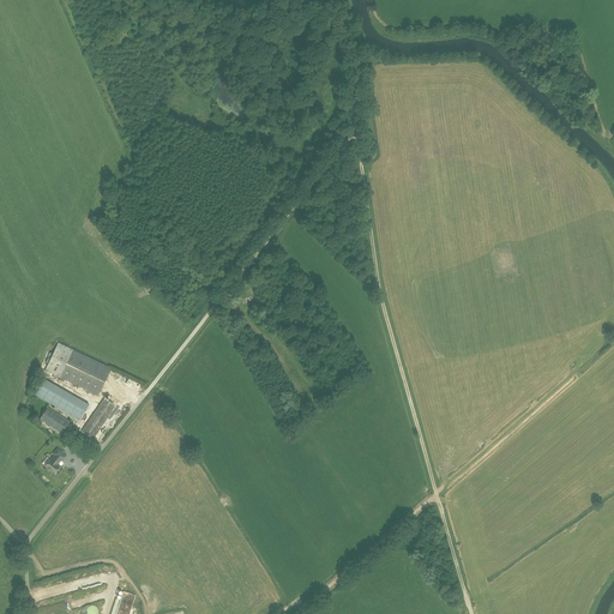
[(46,369),(98,395),(110,368),(59,343),(46,369)]
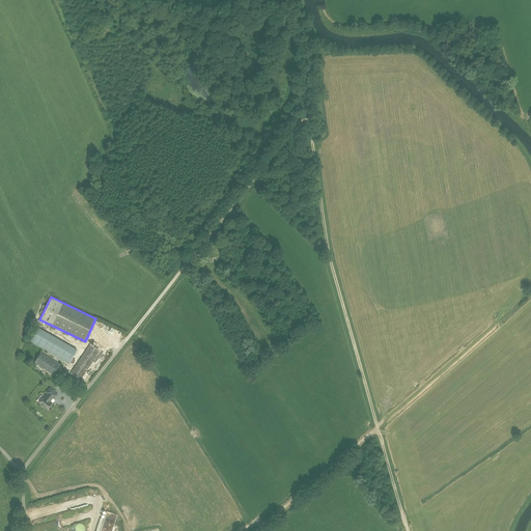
[(77,351),(36,327),(29,340),(70,364),(77,351)]
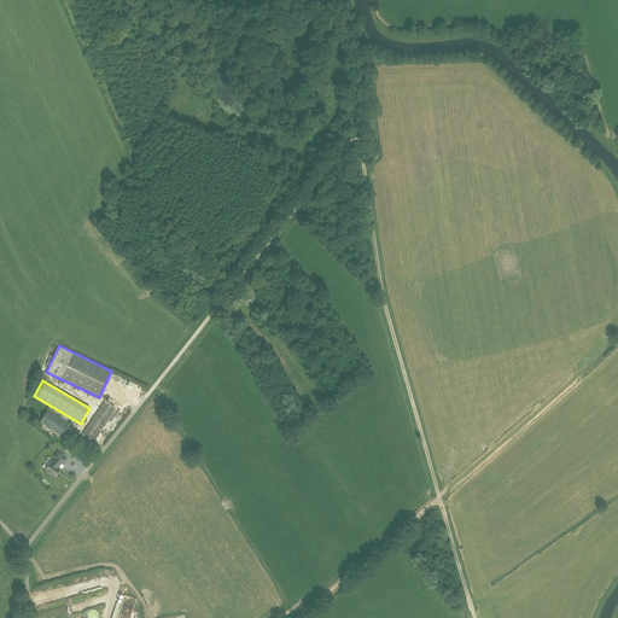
[(105,402),(82,435),(92,442),(115,409),(105,402)]
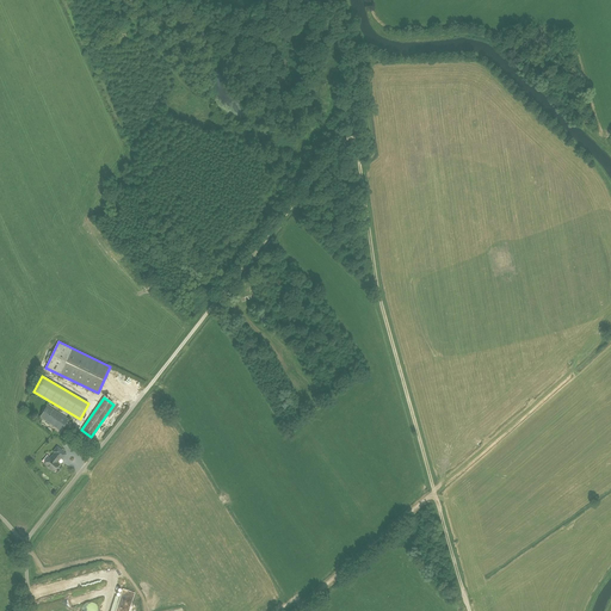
[(48,406),(39,417),(61,431),(68,419),(48,406)]
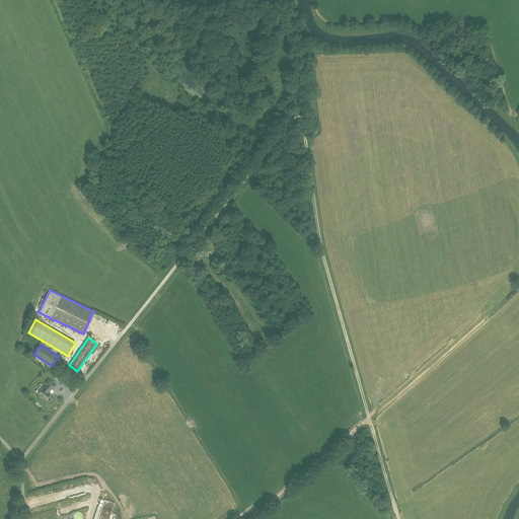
[(48,392),(52,388),(53,390),(57,385),(49,378),(45,383),(47,384),(43,388),(38,393),(46,400),(51,394),(48,392)]
